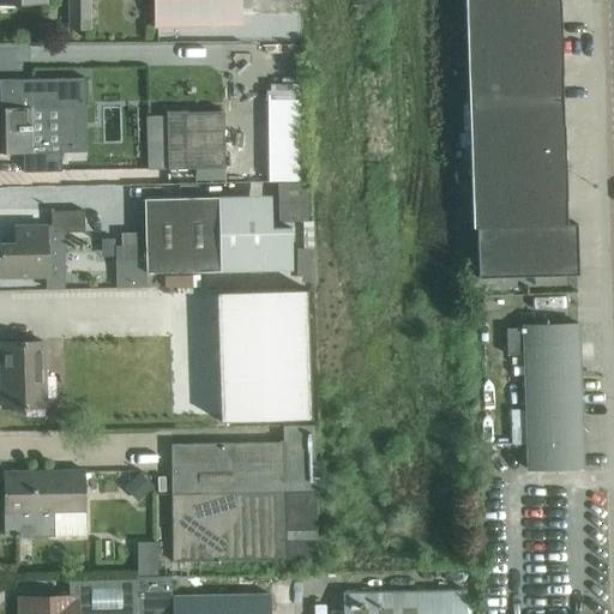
[(89,0),(67,0),(67,32),(89,32),(89,0)]
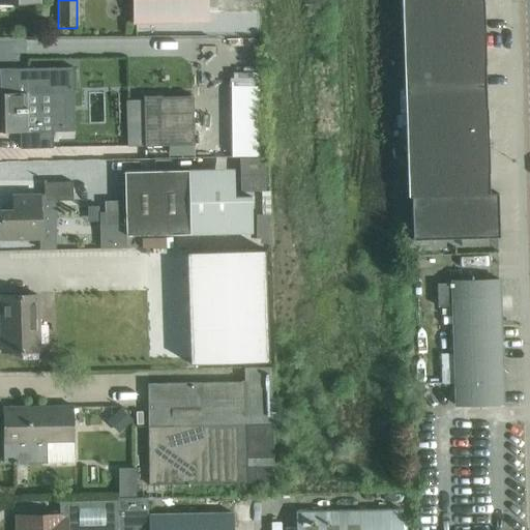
[(133,0),(134,23),(196,21),(195,0),(133,0)]
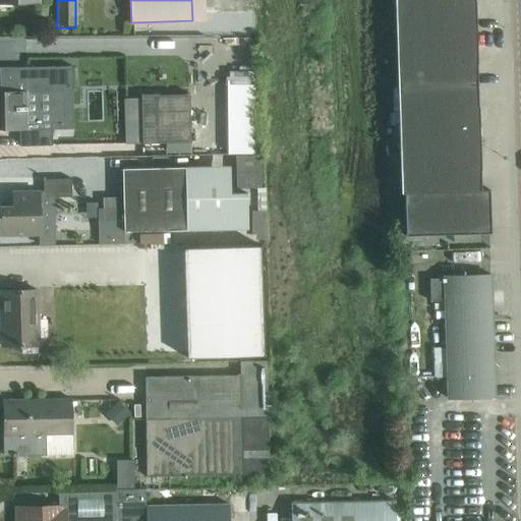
[(474,0),(394,0),(396,38),(476,35),(474,0)]
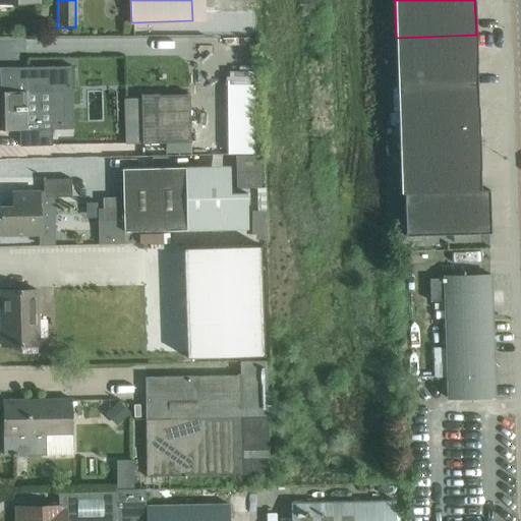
[(476,35),(396,38),(398,94),(478,91),(476,35)]
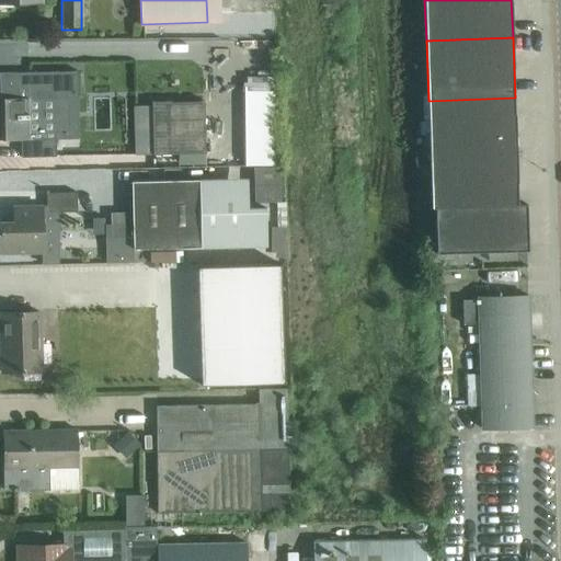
[(57,132),(70,130),(78,100),(78,71),(0,72),(0,139),(21,140),(21,158),(56,157),(56,138),(44,138),(43,99),(56,99),(57,132)]
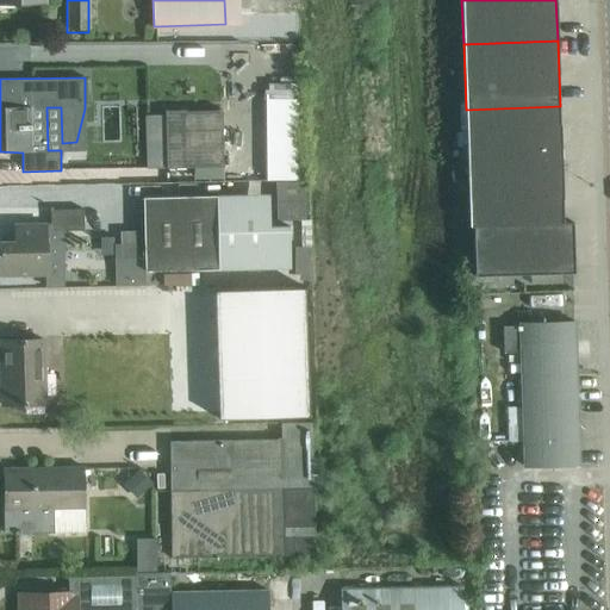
[(560,106),(466,110),(467,167),(561,165),(560,106)]
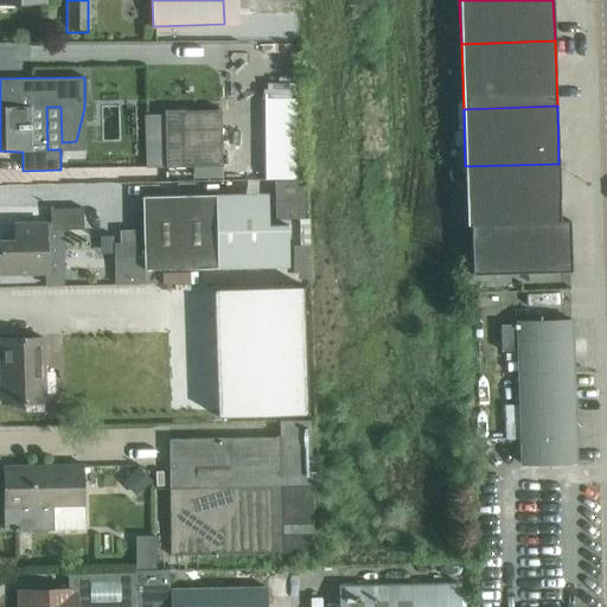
[(166,167),(223,166),(222,109),(165,110),(166,167)]
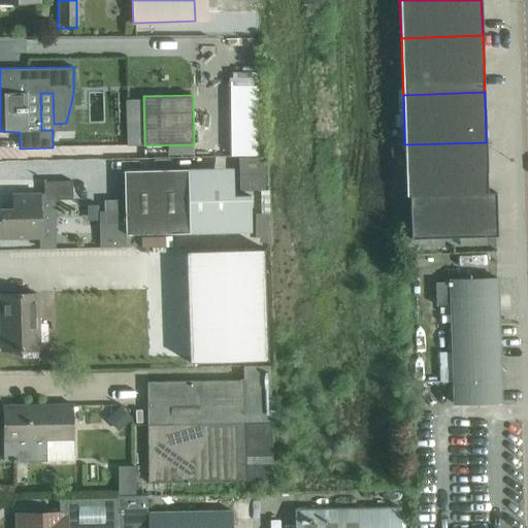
[(486,142),(404,144),(406,195),(488,193),(486,142)]
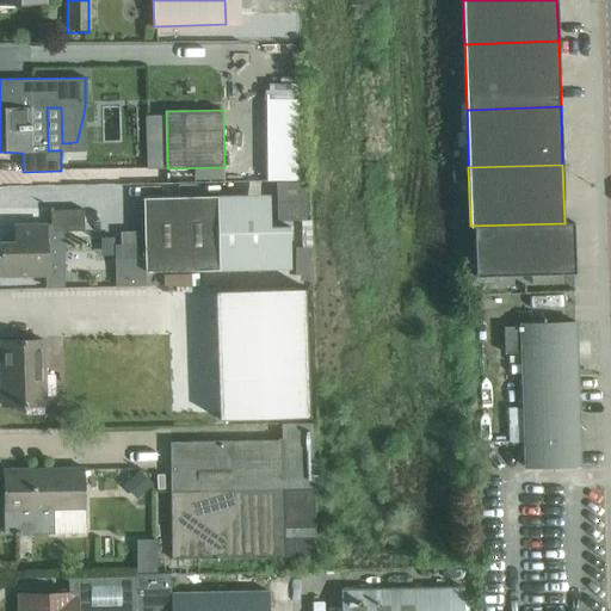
[(277,221),(306,220),(304,181),(276,183),(277,221)]
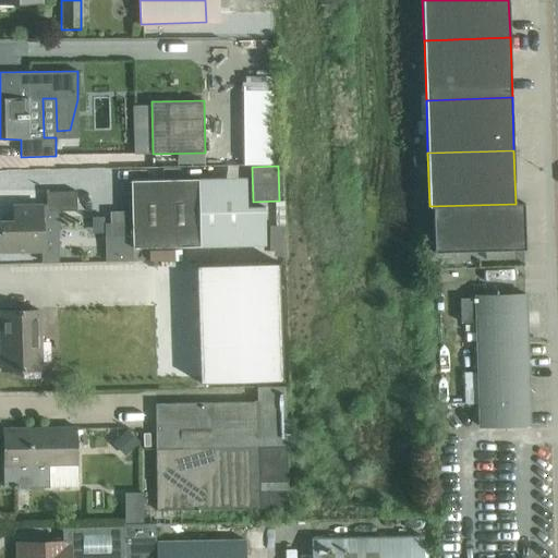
[(198,179),(132,180),(132,211),(133,247),(199,246),(265,244),(265,206),(247,207),(246,191),(199,192),(198,179)]
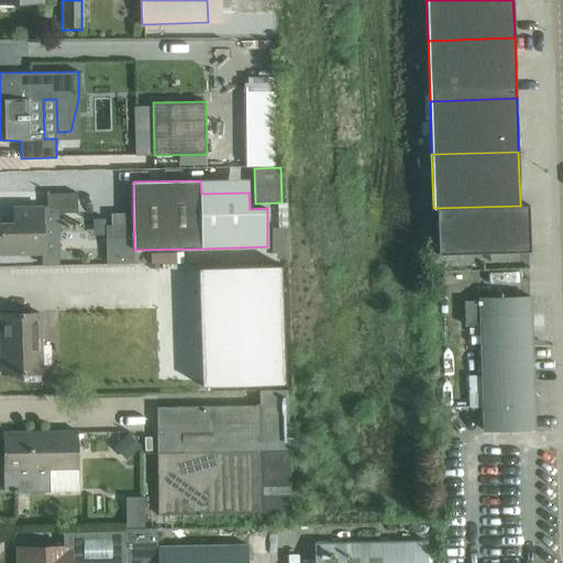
[(47,213),(77,213),(77,194),(46,194),(47,213)]
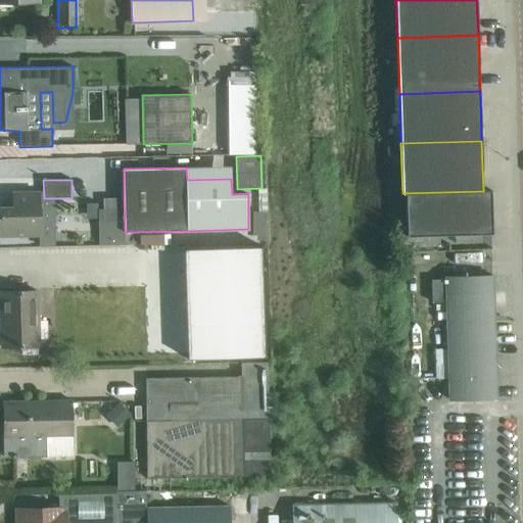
[(483,191),(402,193),(403,235),(491,234),(491,190),(483,191)]
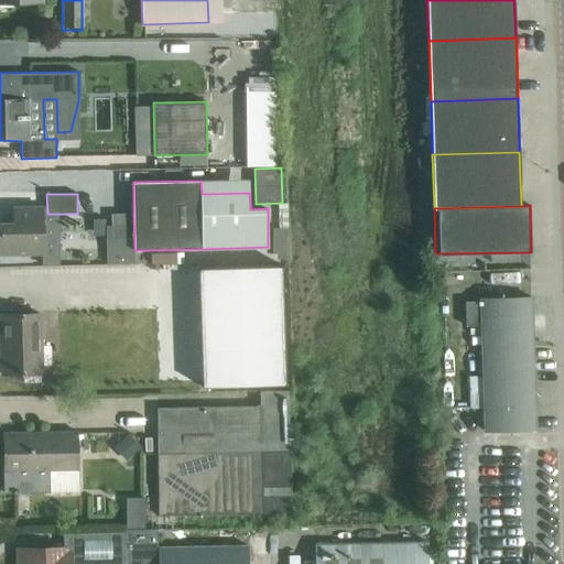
[(0,255),(50,253),(50,237),(43,237),(42,207),(13,208),(14,224),(0,224),(0,255)]
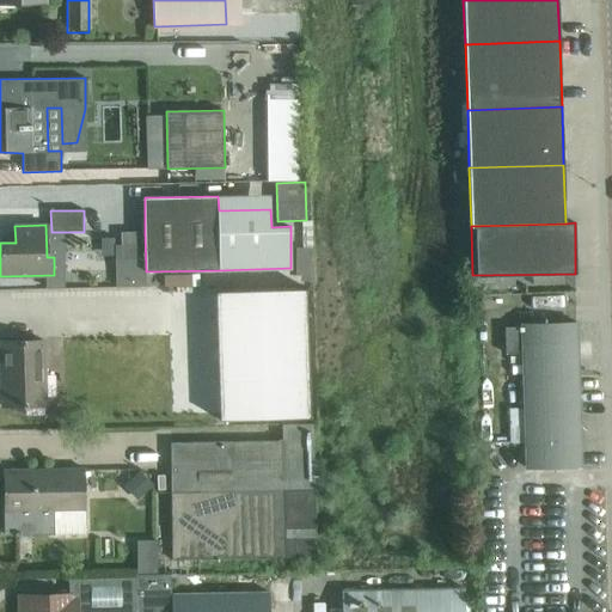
[(121,244),(115,244),(116,287),(146,286),(146,271),(145,232),(121,232),(121,244)]
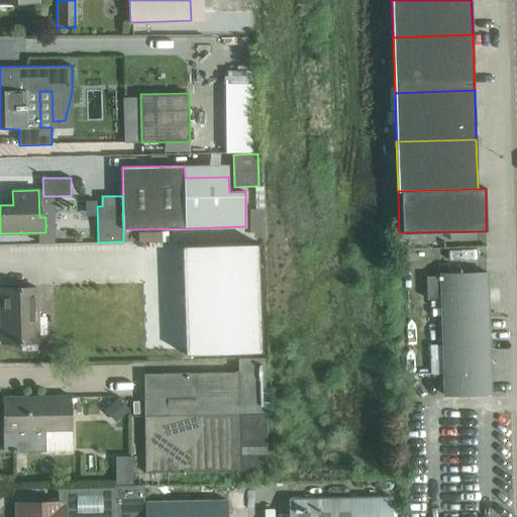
[(77,241),(76,229),(48,230),(49,242),(77,241)]
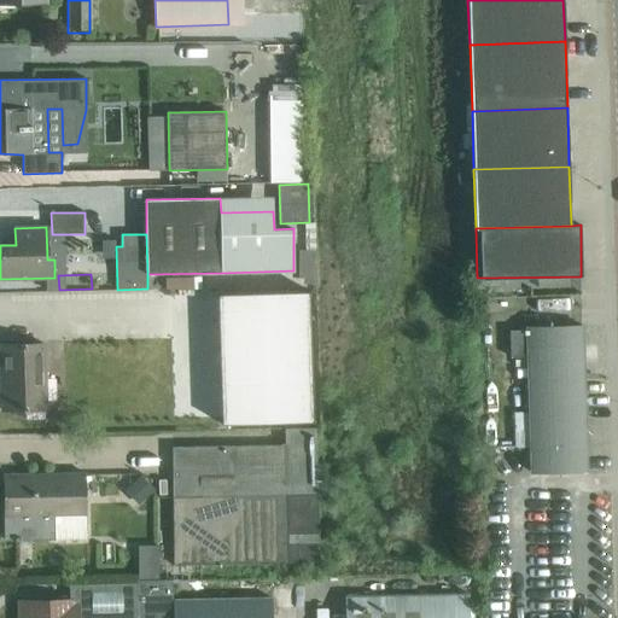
[(309,291),(217,295),(221,425),(314,421),(309,291)]
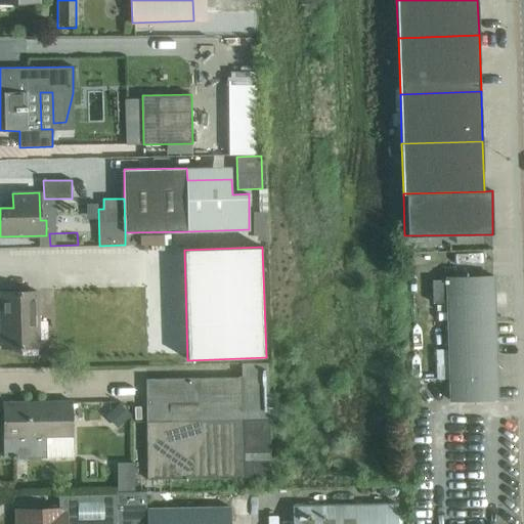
[(183,331),(183,265),(140,265),(141,332),(183,331)]
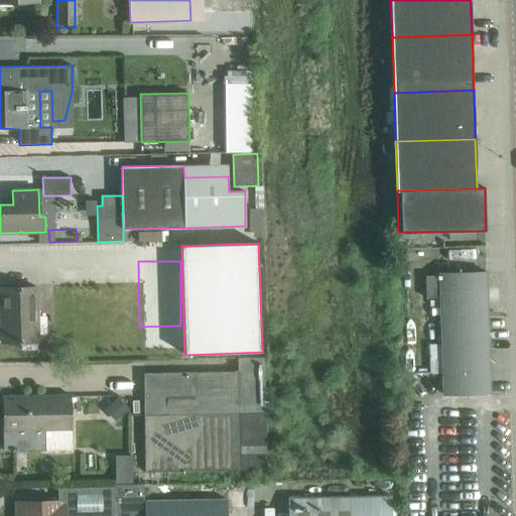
[(440,298),(443,394),(470,394),(490,393),(486,272),(466,273),(439,273),(440,275),(425,276),(426,298),(440,298)]
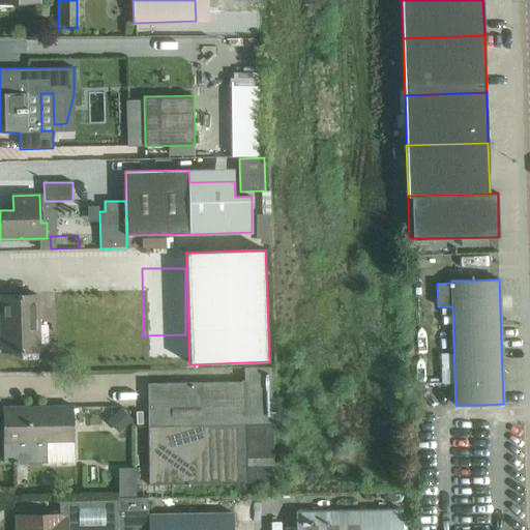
[(37,294),(22,295),(1,296),(2,352),(39,351),(37,294)]
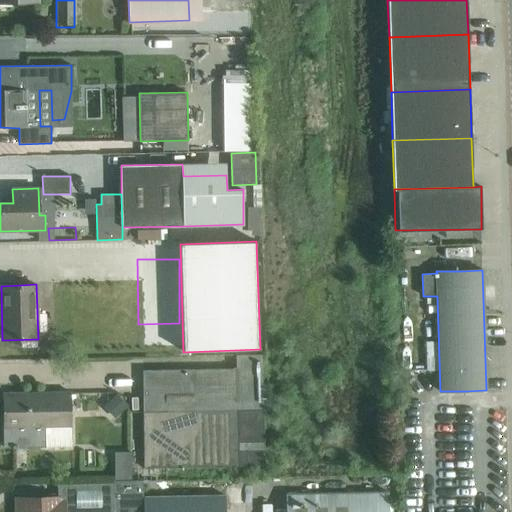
[(236,356),(237,368),(142,371),(143,411),(144,468),(263,466),(262,410),(261,355),(236,356)]
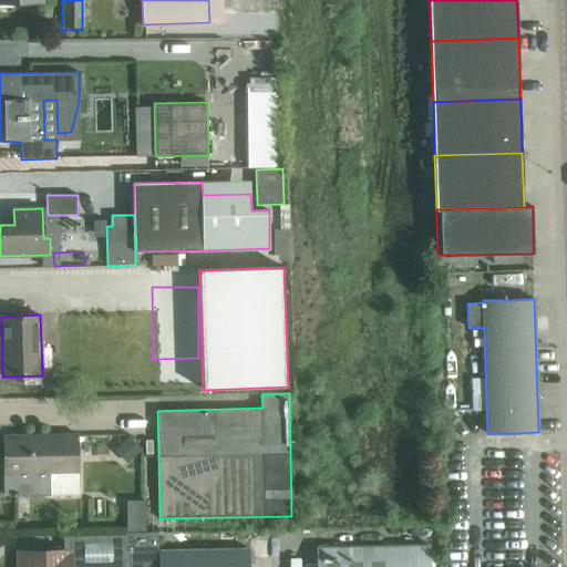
[(27,434),(4,435),(6,496),(28,495),(76,494),(76,473),(75,433),(27,434)]
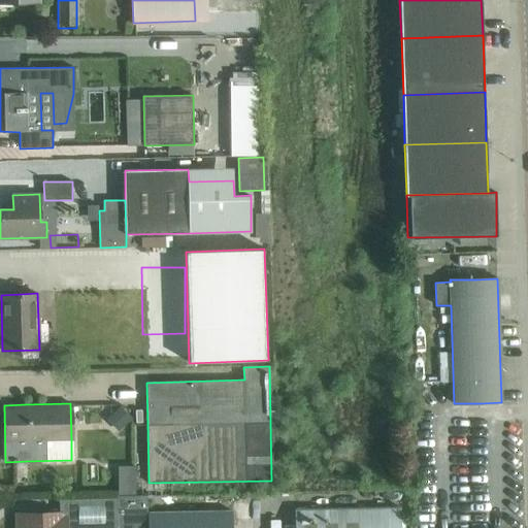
[(105,420),(118,432),(132,419),(120,405),(105,420)]
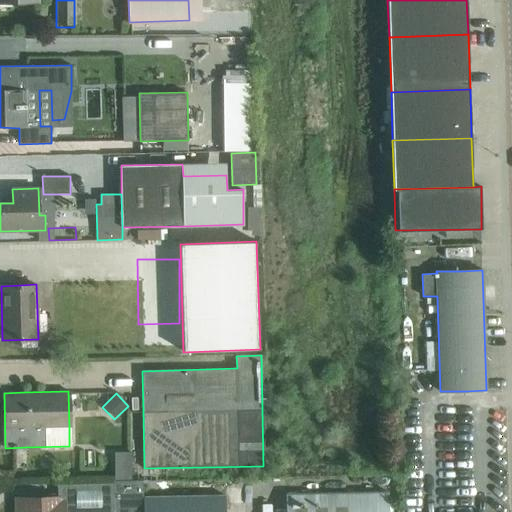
[(113,451),(114,479),(131,478),(131,450),(113,451)]
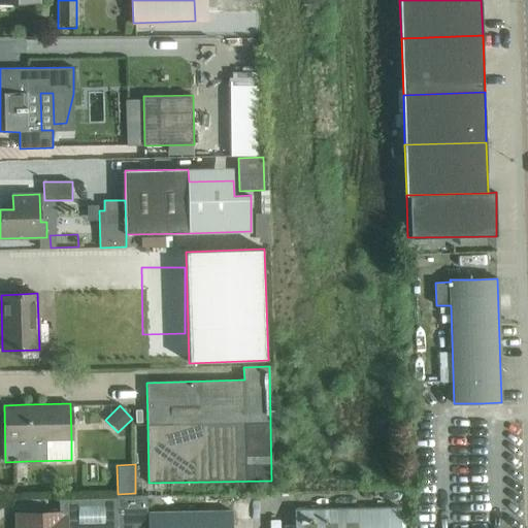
[(43,509),(43,514),(23,515),(23,527),(118,527),(119,527),(118,508),(147,507),(147,499),(118,500),(118,497),(60,499),(59,514),(55,514),(55,509),(43,509)]
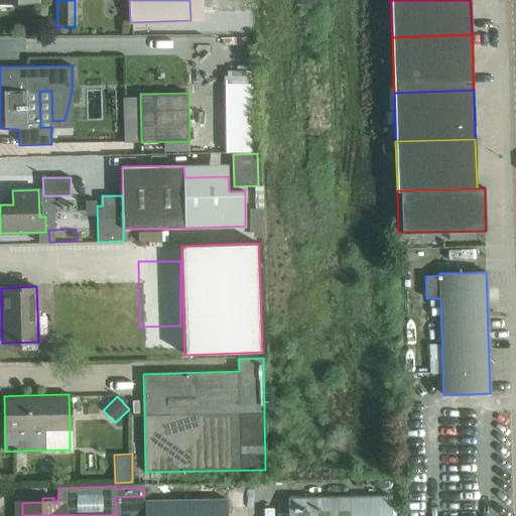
[(144,496),(115,497),(116,515),(115,515),(145,515),(145,512),(145,501),(144,501),(144,496)]
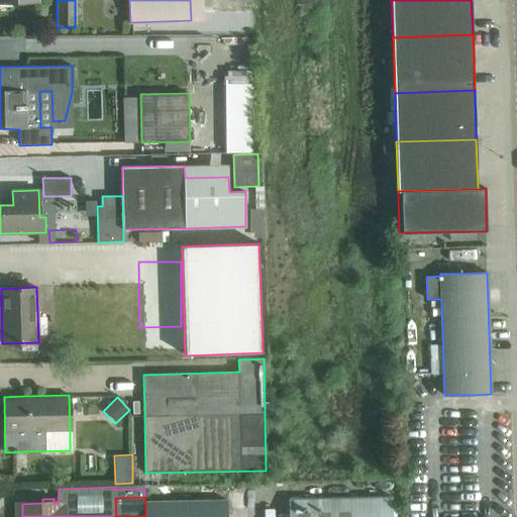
[(392,516),(392,497),(289,499),(289,516),(392,516)]
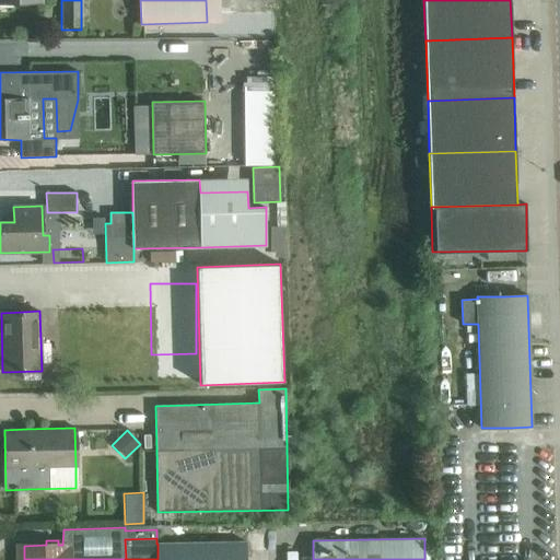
[(158,544),(158,556),(158,559),(247,559),(247,543),(158,544)]
